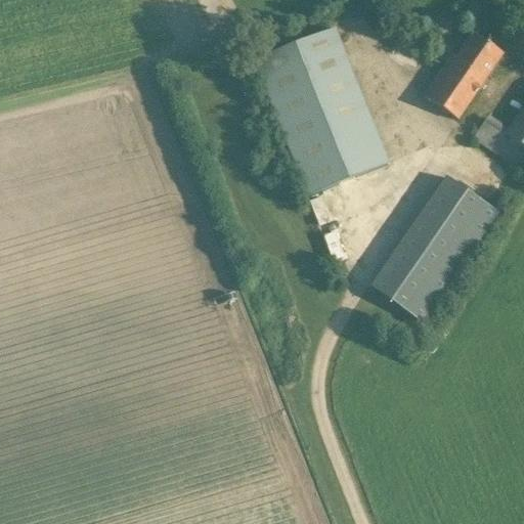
[(405,0),(391,0),(389,2),(398,10),(406,1),(405,0)]
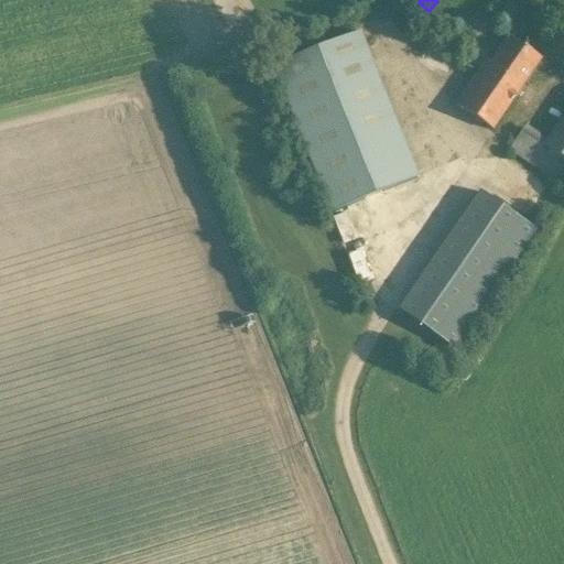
[(400,129),(361,33),(274,67),(334,214),(394,188),(375,139),(400,129)]
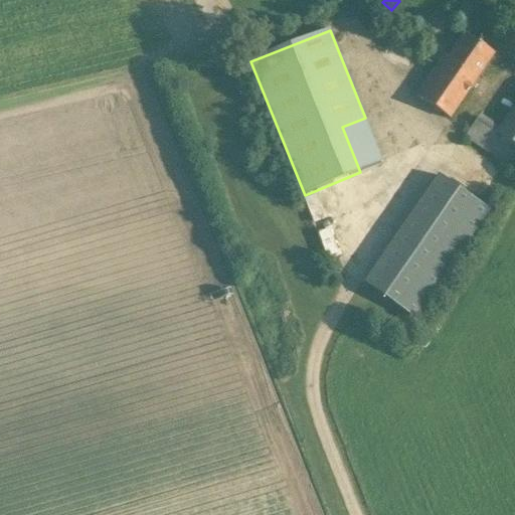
[(451,118),(482,70),(493,54),(466,35),(450,58),(446,55),(417,96),(451,118)]
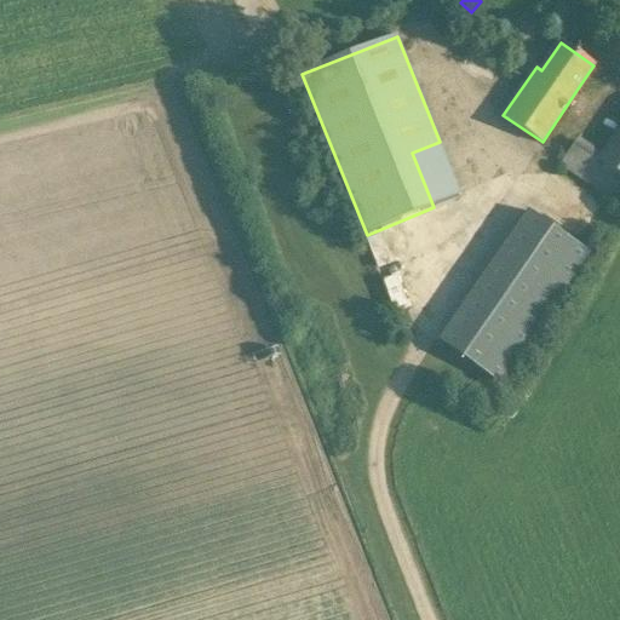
[(561,165),(580,178),(574,187),(591,199),(597,189),(619,205),(619,128),(601,159),(577,142),(561,165)]
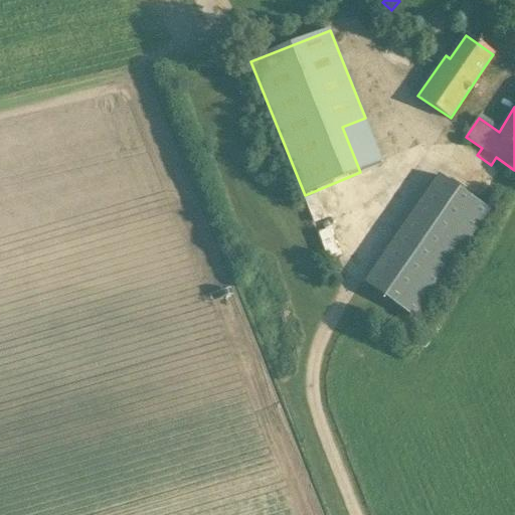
[(441,172),(391,240),(440,276),(489,207),(441,172)]
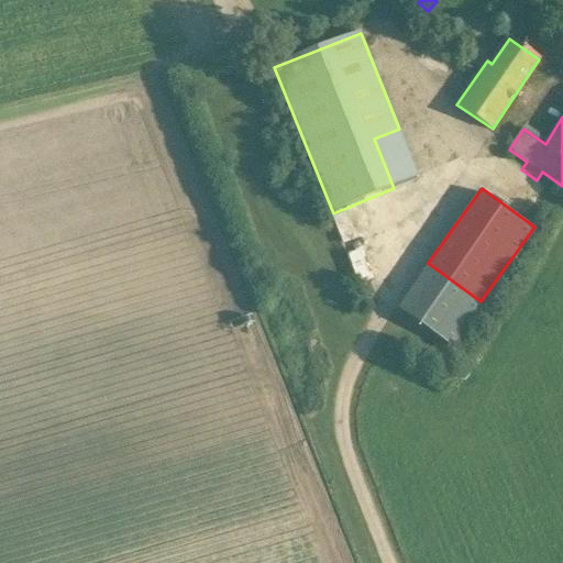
[(449,345),(481,301),(428,263),(395,308),(449,345)]
